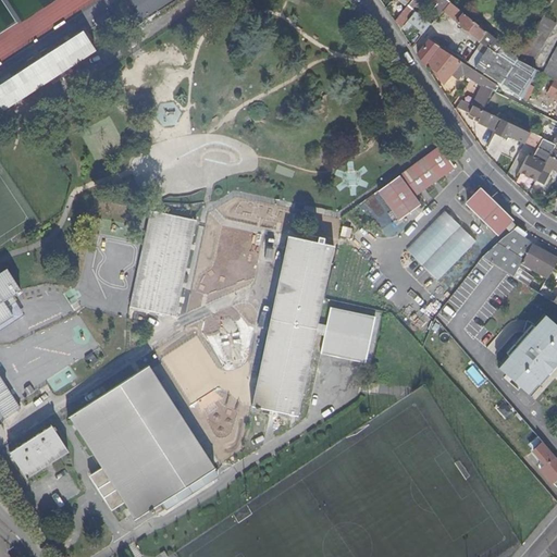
[(174,0),(130,0),(138,13),(127,20),(133,28),(174,0)]
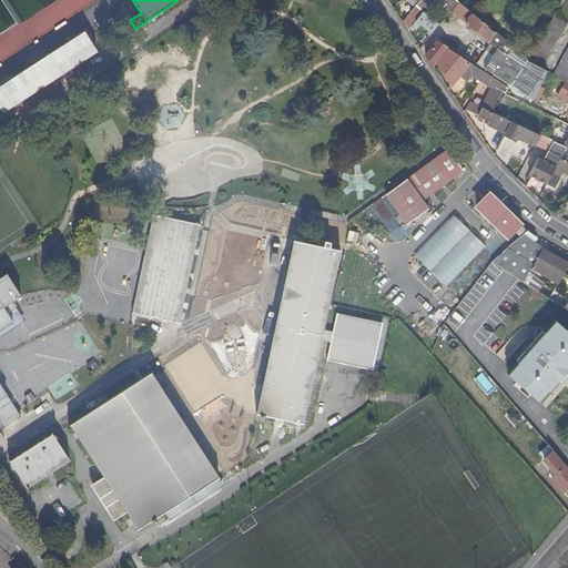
[(455,0),(421,0),(416,6),(423,11),(424,12),(434,0),(440,0),(446,3),(448,2),(455,8),(459,2),(455,0)]
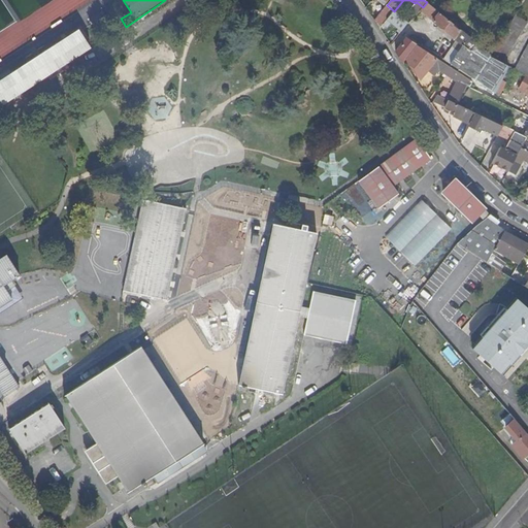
[(409,10),(417,17),(420,11),(423,7),(417,2),(415,3),(409,10)]
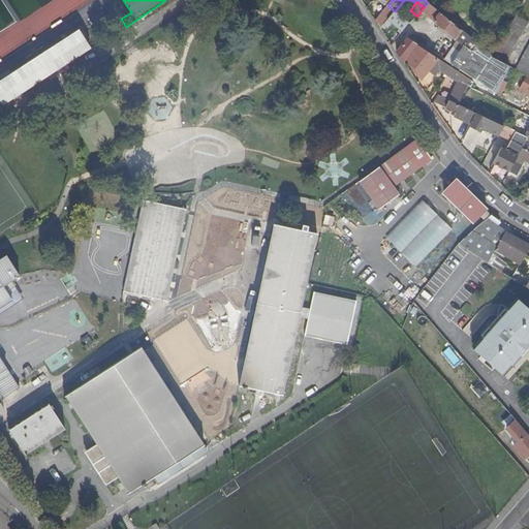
[(497,94),(502,83),(509,66),(503,63),(490,56),(491,54),(456,26),(428,3),(428,2),(424,7),(421,11),(457,40),(463,45),(460,51),(453,47),(444,60),(474,80),(491,90),(497,94)]
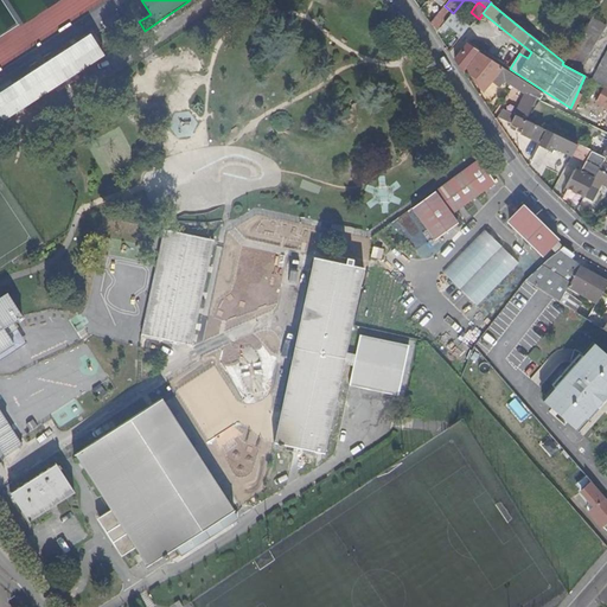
[(445,6),(430,24),(436,32),(440,27),(452,12),(445,6)]
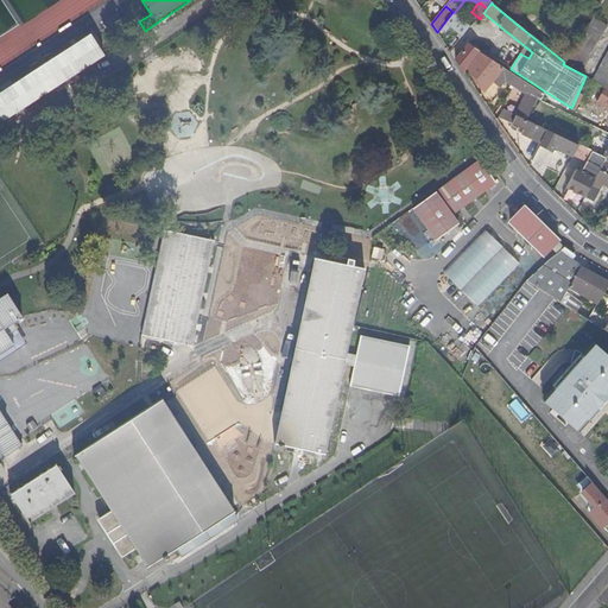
[(449,25),(462,36),(469,26),(454,13),(453,12),(441,27),(445,31),(449,25)]
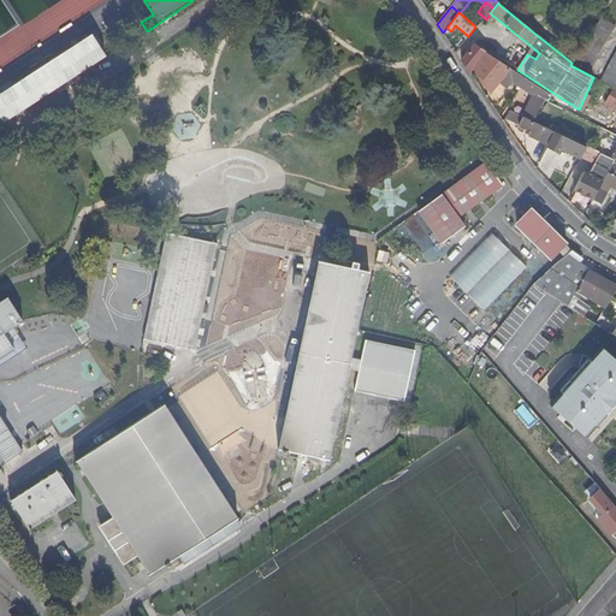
[(110,29),(123,21),(118,13),(105,22),(110,29)]
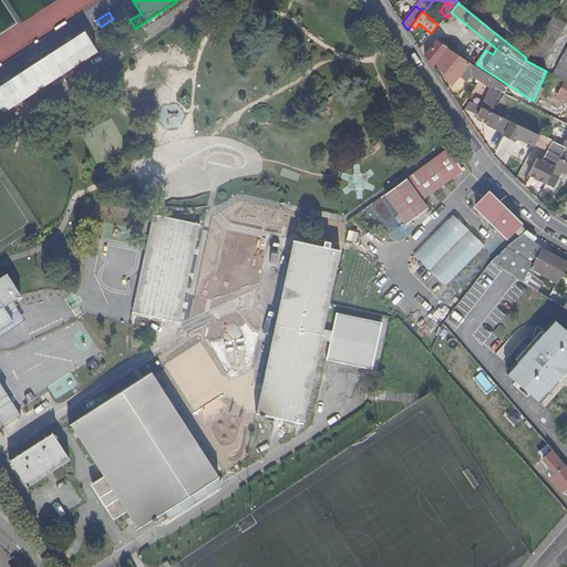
[(553,17),(549,21),(527,59),(539,66),(566,24),(553,17)]
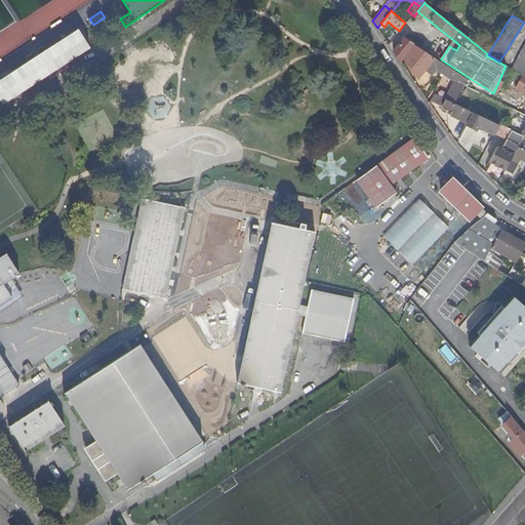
[(0,96),(4,104),(91,48),(80,30),(0,80),(0,96)]
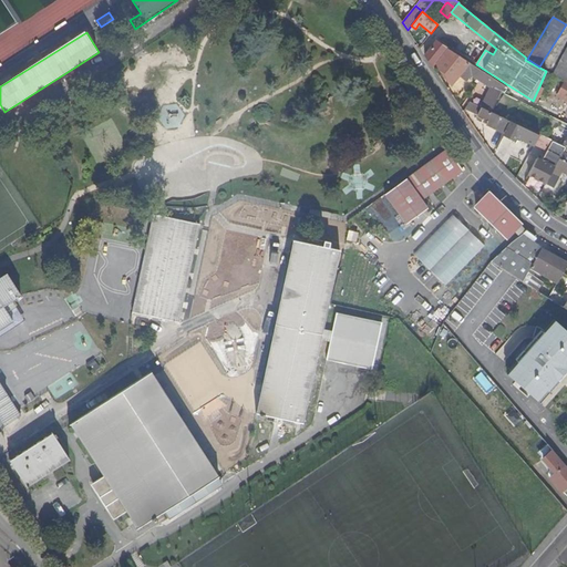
[(424,55),(432,66),(436,62),(447,49),(435,41),(424,55)]
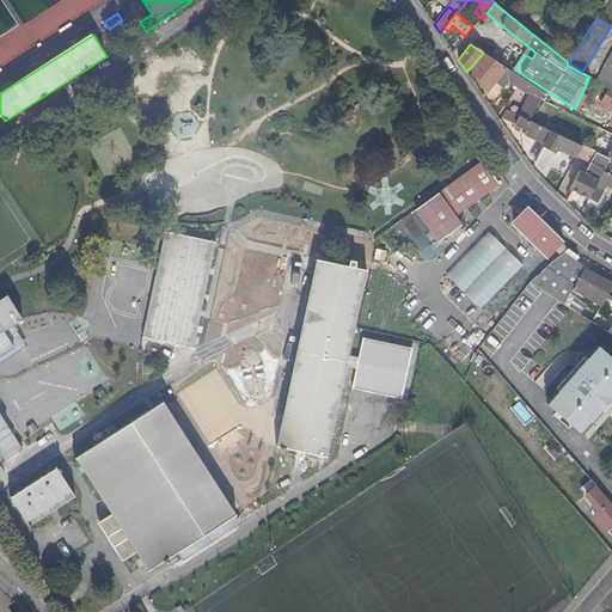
[(528,47),(524,54),(532,59),(536,53),(528,47)]
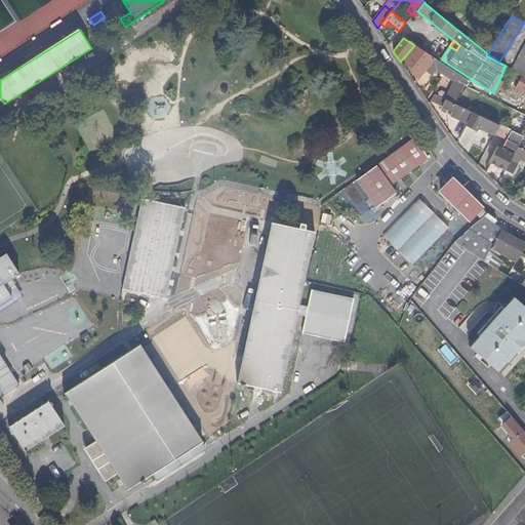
[(418,79),(426,70),(435,58),(414,45),(404,57),(418,79)]
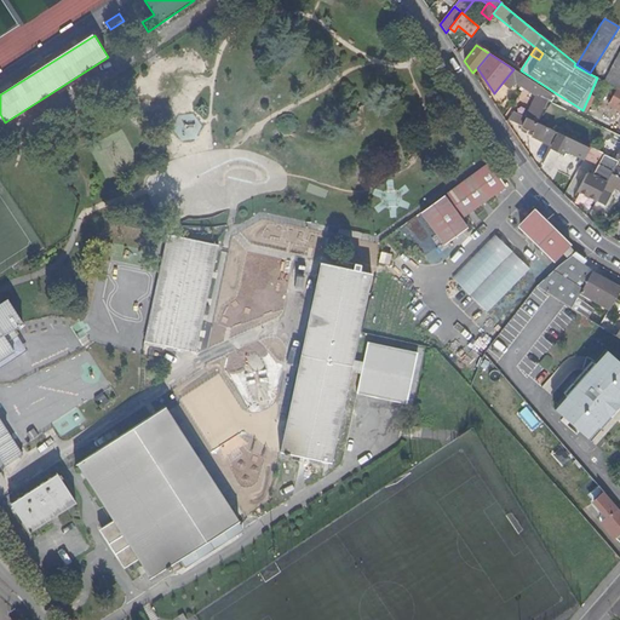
[(619,53),(606,82),(619,89),(619,53)]
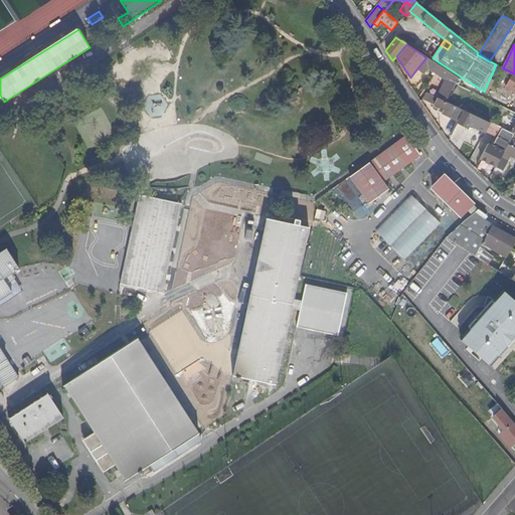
[(439,74),(443,67),(426,57),(417,68),(423,73),(428,68),(439,74)]
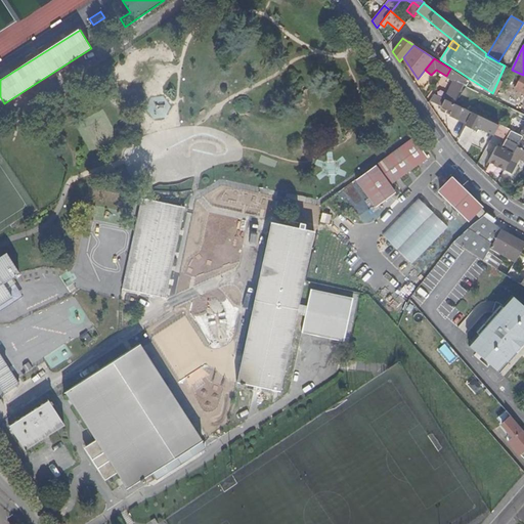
[(464,85),(466,86),(469,81),(450,69),(446,76),(455,82),(446,99),(454,103),(464,85)]
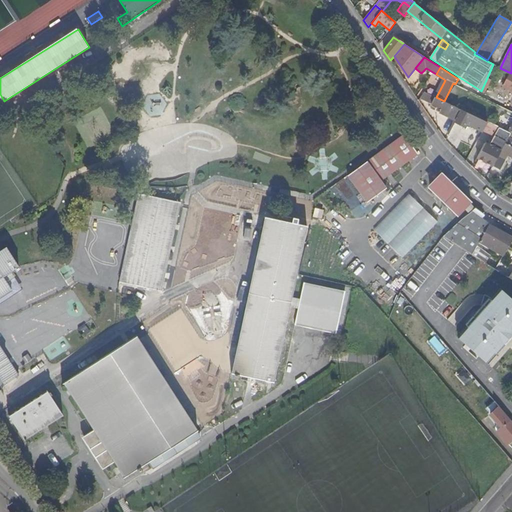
[(511,77),(508,75),(503,85),(511,89),(511,77)]
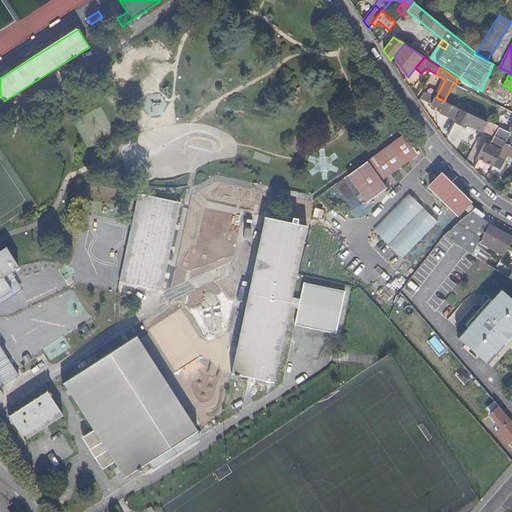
[(486,80),(481,91),(486,93),(491,82),(486,80)]
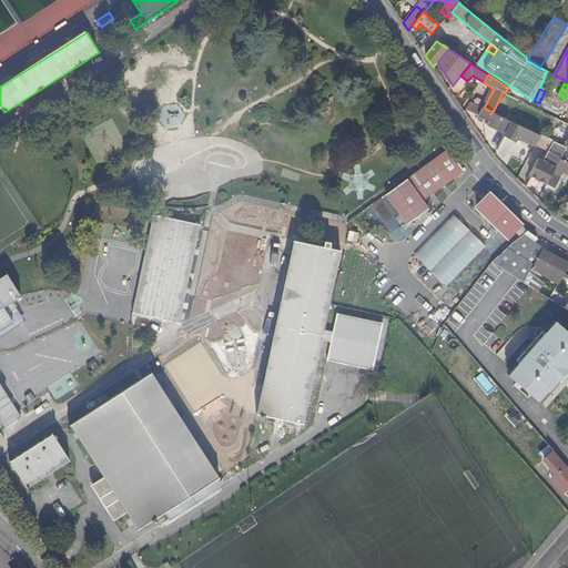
[(513,122),(493,112),(484,108),(470,101),(466,109),(468,110),(490,120),(487,125),(506,134),(513,122)]
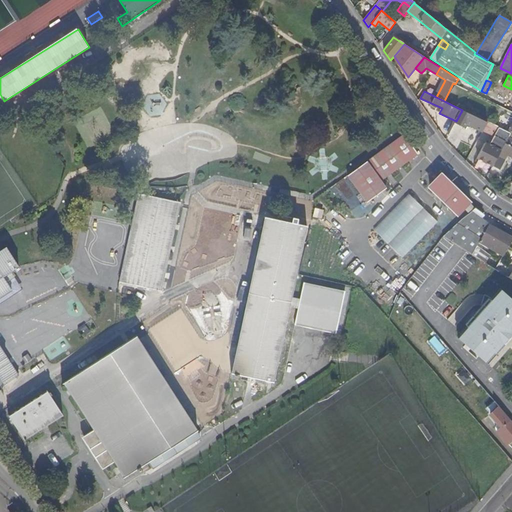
[(202,105),(194,110),(196,114),(199,118),(207,113),(205,109),(202,105)]
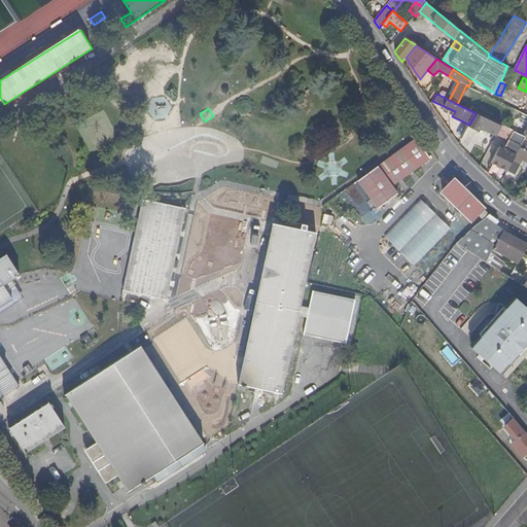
[(488,112),(486,117),(495,121),(497,117),(488,112)]
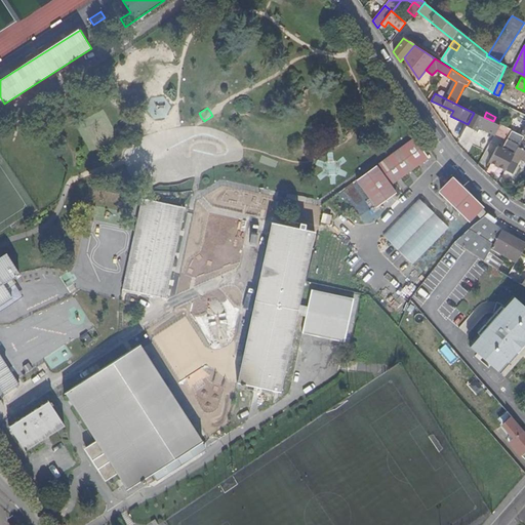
[(499,125),(474,113),(468,124),(468,125),(477,130),(479,126),(494,134),(495,134),(499,125)]
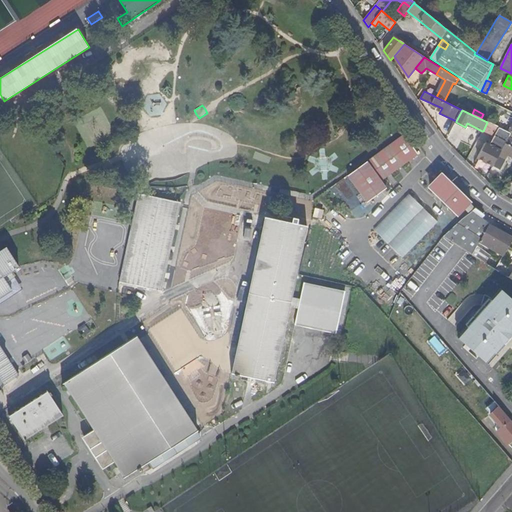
[(492,136),(494,136),(499,127),(487,122),(483,131),(492,136)]
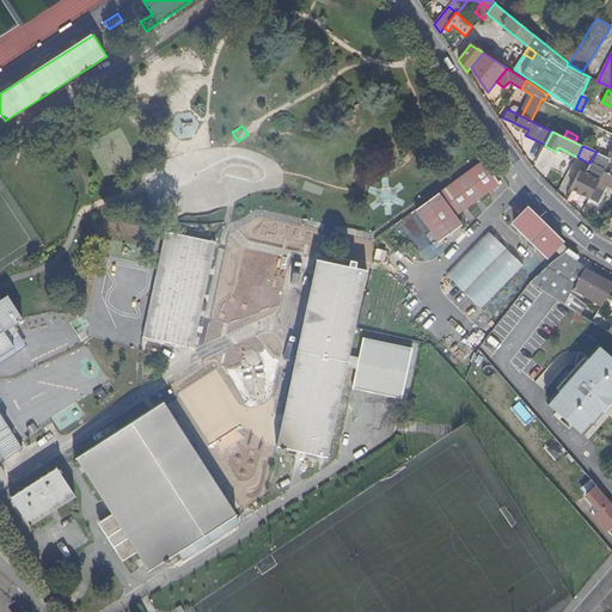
[(570,188),(589,199),(610,159),(597,152),(591,163),(586,172),(581,170),(570,188)]
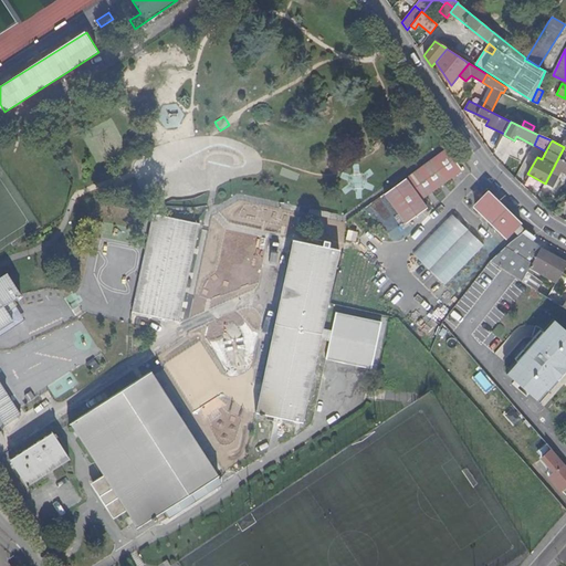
[(545,184),(552,187),(561,170),(565,174),(565,147),(564,147),(545,184)]
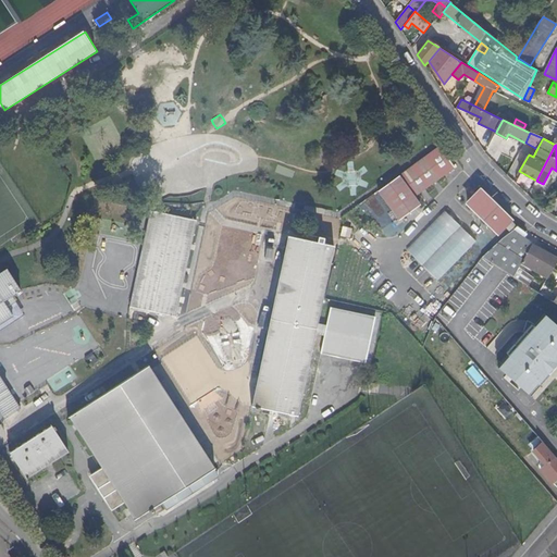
[(441,146),(380,190),(403,219),(423,203),(418,196),(458,166),(441,146)]
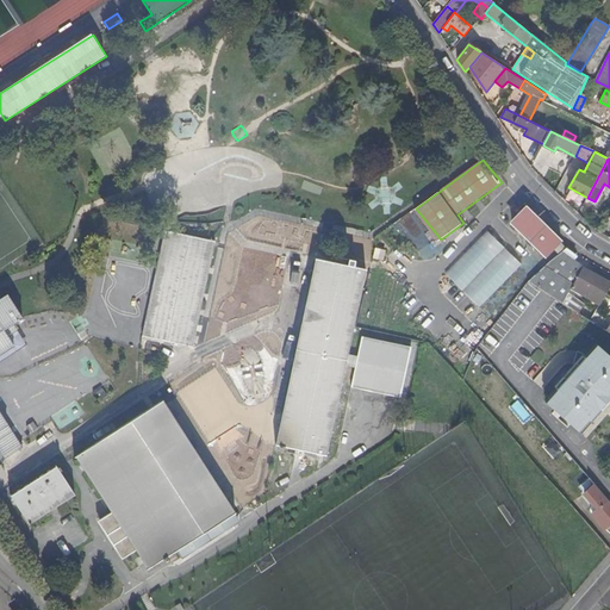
[(530,210),(514,228),(546,257),(562,240),(530,210)]
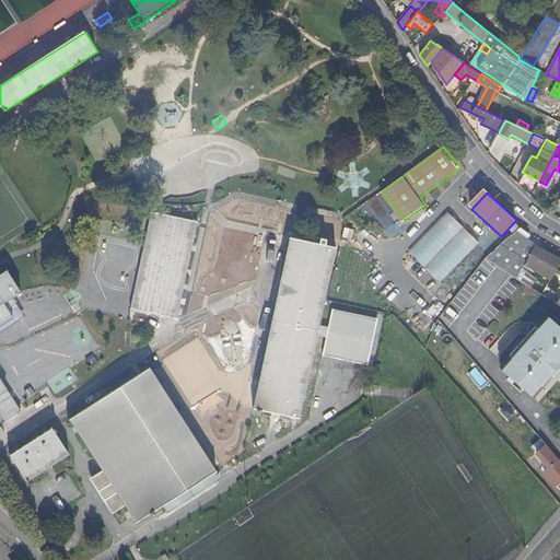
[(382,197),(377,200),(358,213),(358,214),(353,218),(358,224),(382,207),(386,203),(382,197)]
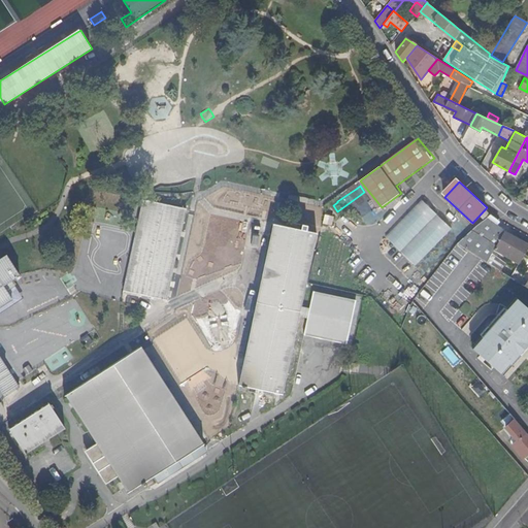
[(166,299),(187,208),(143,199),(124,291),(167,300),(167,299),(166,299)]
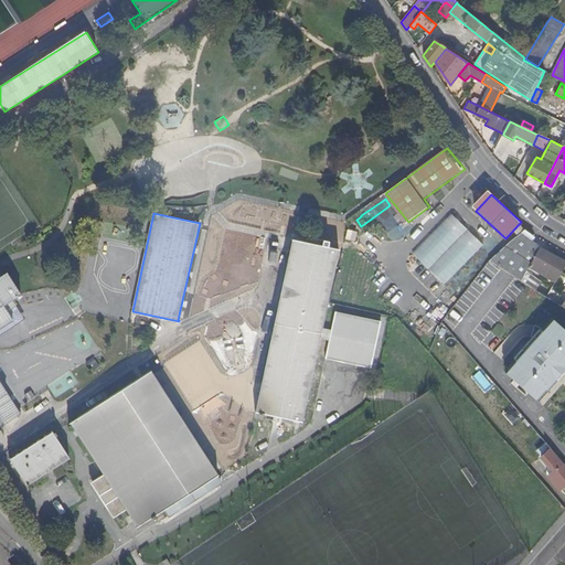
[(452,213),(414,254),(446,286),(484,245),(452,213)]
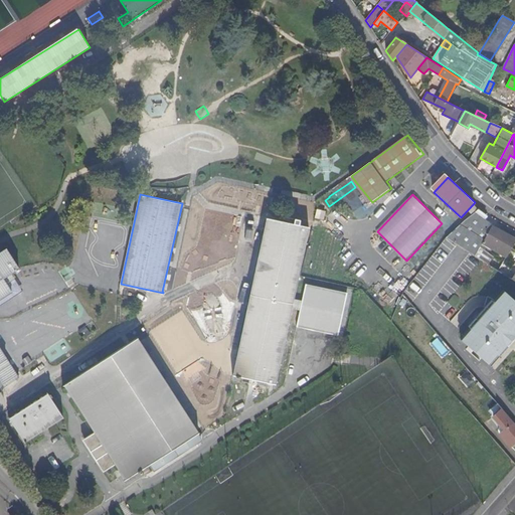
[(486,215),(478,210),(464,221),(512,248),(514,242),(514,235),(503,228),(501,231),(491,225),(493,223),(485,217),(486,215)]
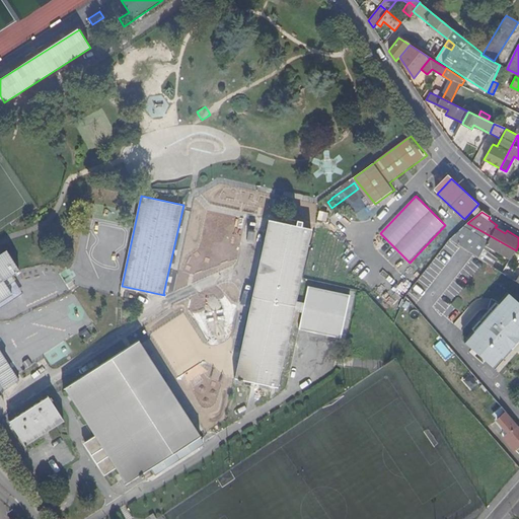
[(275,385),(279,369),(292,309),(294,300),(310,230),(267,221),(233,377),(234,377),(237,378),(237,380),(241,381),(242,379),(277,387),(277,386),(275,385)]
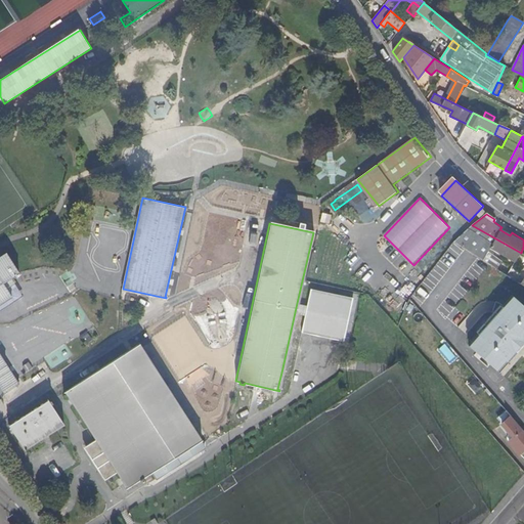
[(521,253),(472,225),(462,232),(469,236),(490,250),(491,248),(515,262),(517,260),(521,253)]
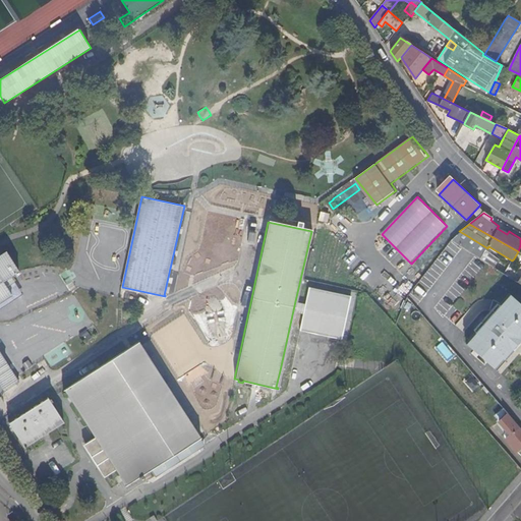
[(466,235),(459,231),(457,233),(451,240),(494,268),(499,259),(486,250),(487,248),(466,235)]
